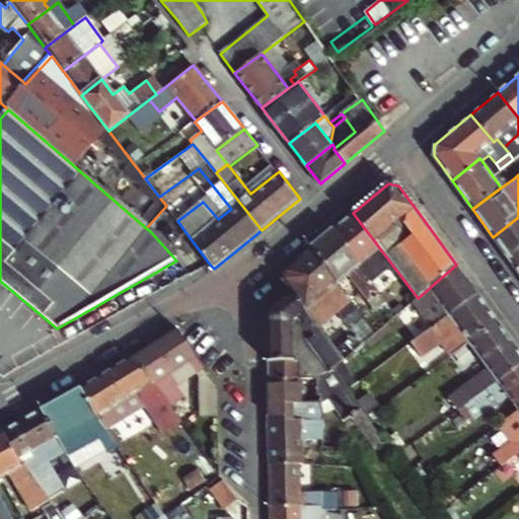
[(353,213),(334,229),(369,277),(379,268),(409,305),(418,298),(353,213)]
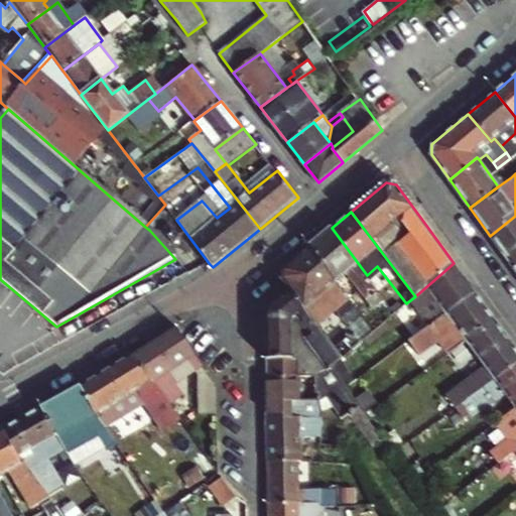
[(515,216),(490,236),(507,259),(510,264),(515,259),(515,216)]
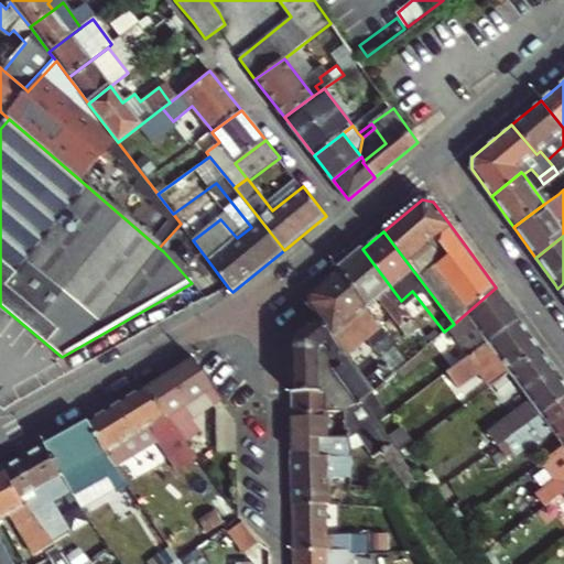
[(401,301),(362,249),(339,268),(369,307),(380,297),(410,336),(421,327),(401,301)]
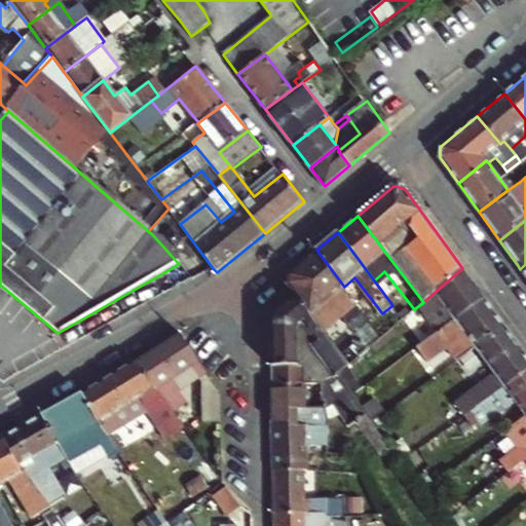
[(316,250),(288,274),(286,285),(295,296),(322,330),(329,324),(318,308),(344,287),(316,250)]
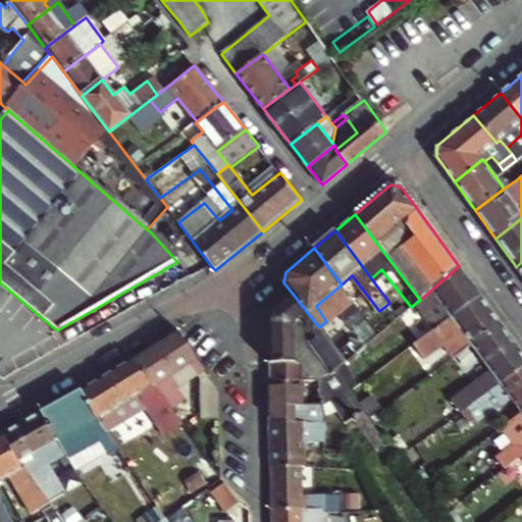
[(480,296),(459,266),(420,300),(435,319),(424,328),(428,334),(460,311),(480,296)]
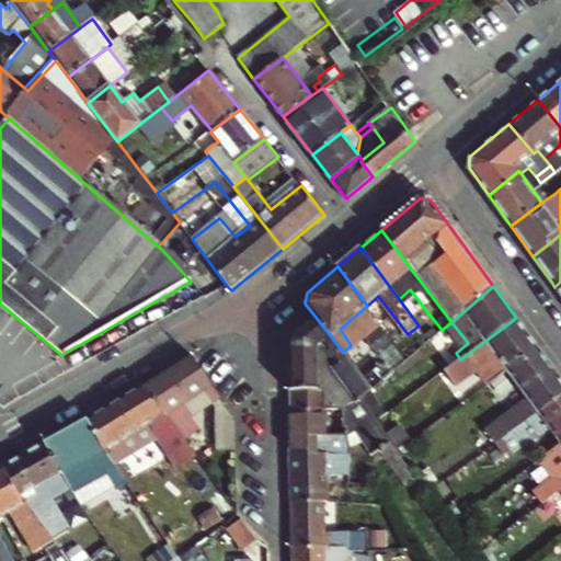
[(288,340),(289,409),(327,408),(325,390),(330,389),(343,407),(343,408),(343,421),(343,428),(346,428),(347,436),(355,432),(371,456),(379,450),(407,487),(416,479),(397,451),(377,422),(361,398),(371,389),(343,352),(315,316),(293,331),(288,340)]
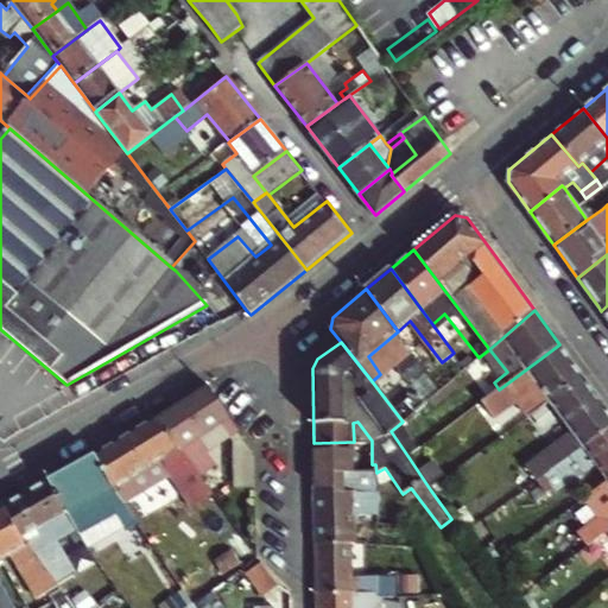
[(584,377),(559,344),(536,362),(559,394),(584,377)]
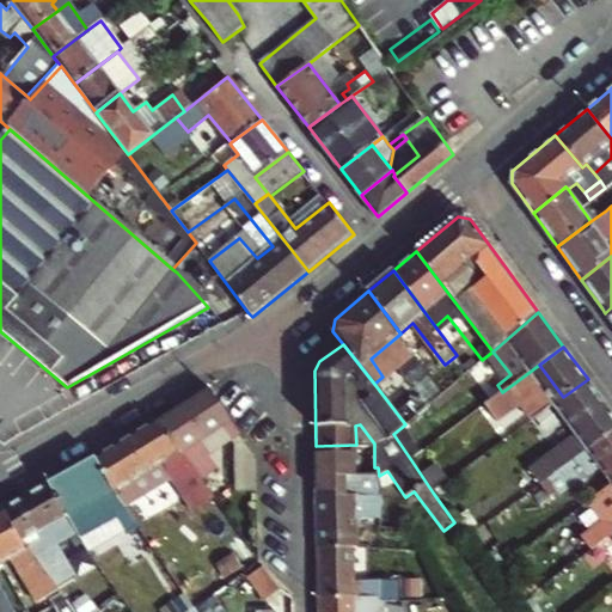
[(611,411),(588,379),(563,397),(554,404),(587,451),(611,432),(611,411)]
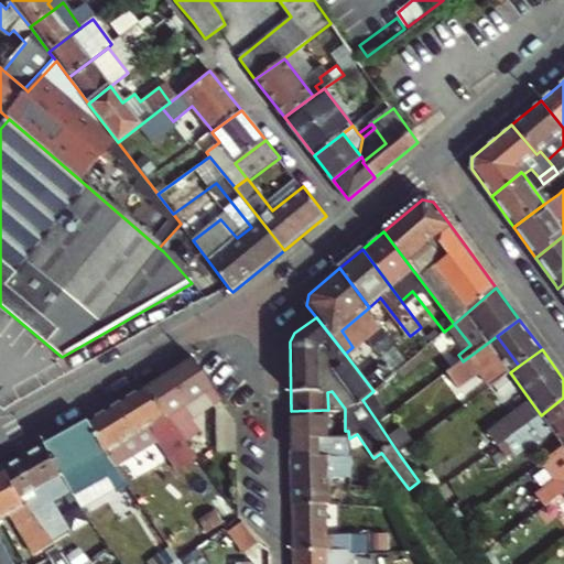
[(219,401),(190,361),(147,389),(186,443),(203,432),(193,419),(184,407),(204,394),(213,405),(219,401)]
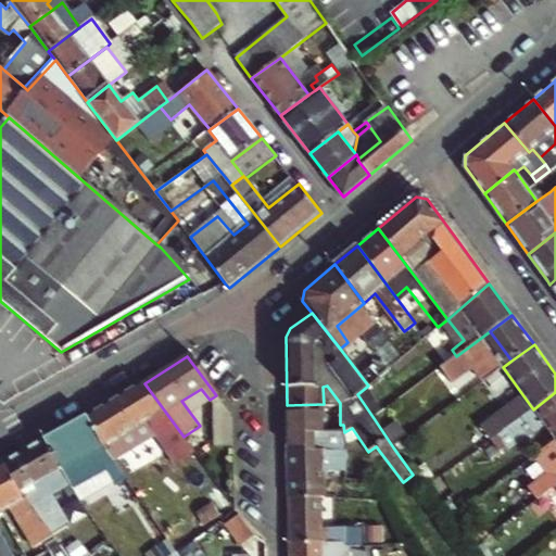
[(85,415),(102,445),(146,421),(164,446),(172,442),(185,460),(196,454),(184,437),(144,383),(142,381),(85,415)]
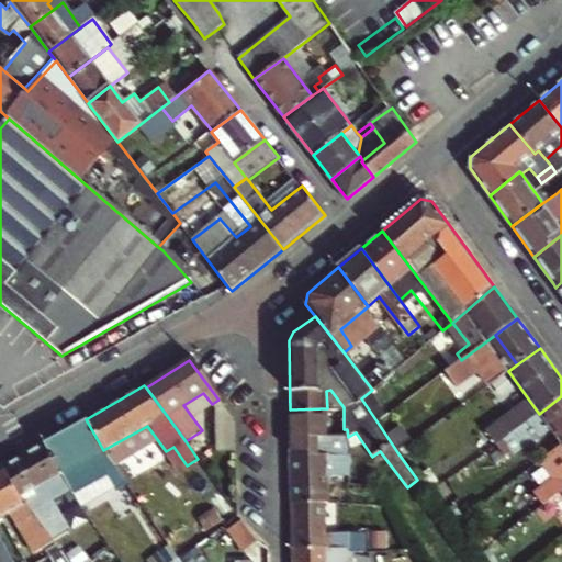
[(212,404),(203,393),(183,405),(192,417),(212,404)]
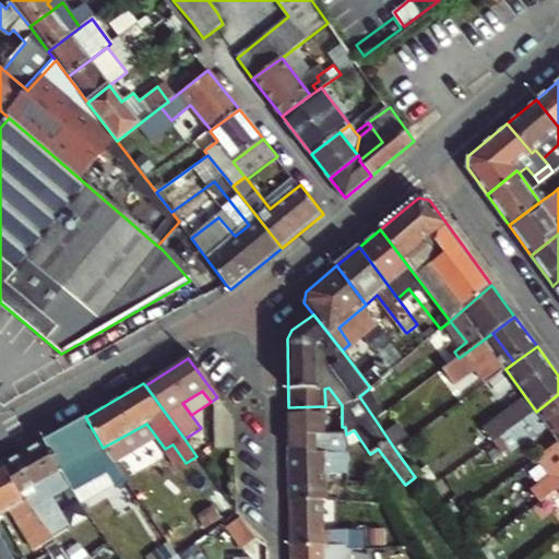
[(558,394),(536,412),(558,441),(558,394)]
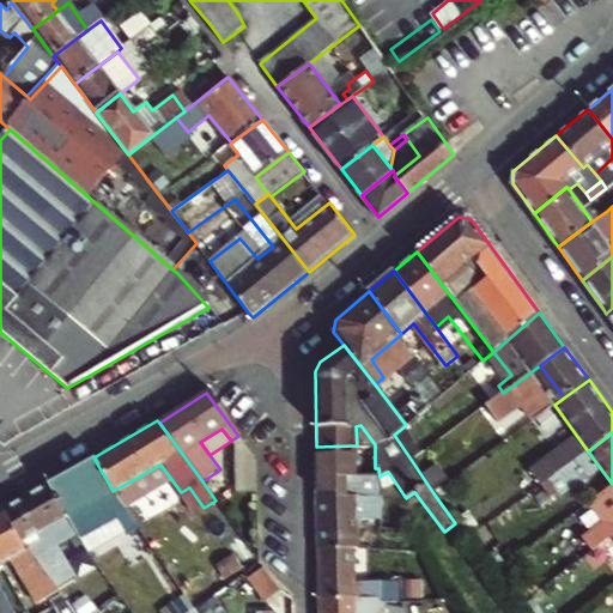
[(363,485),(357,485),(357,445),(316,447),(317,498),(363,497),(363,485)]
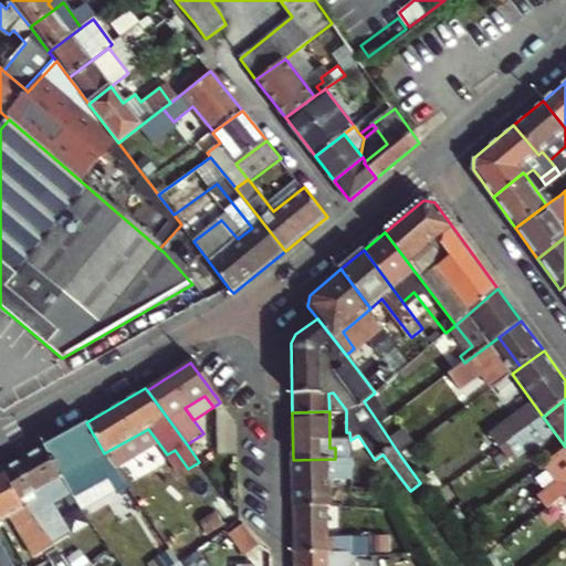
[(492,436),(501,447),(516,436),(534,422),(526,411),(492,436)]
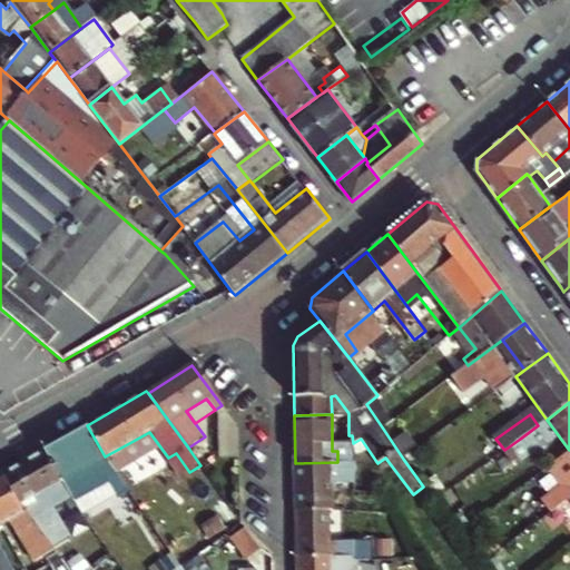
[(105,457),(87,425),(45,450),(62,481),(95,463),(107,482),(117,474),(105,457)]
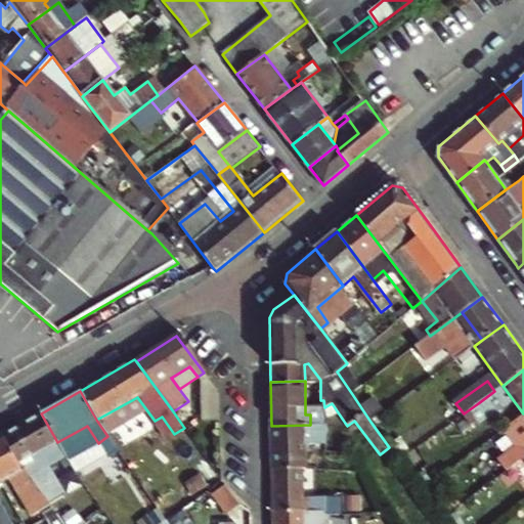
[(498,397),(494,391),(478,403),(482,409),(498,397)]
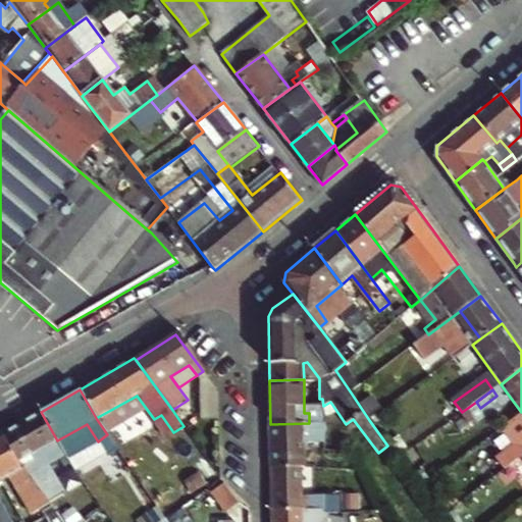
[(319,399),(319,392),(312,392),(313,406),(323,406),(322,399),(319,399)]
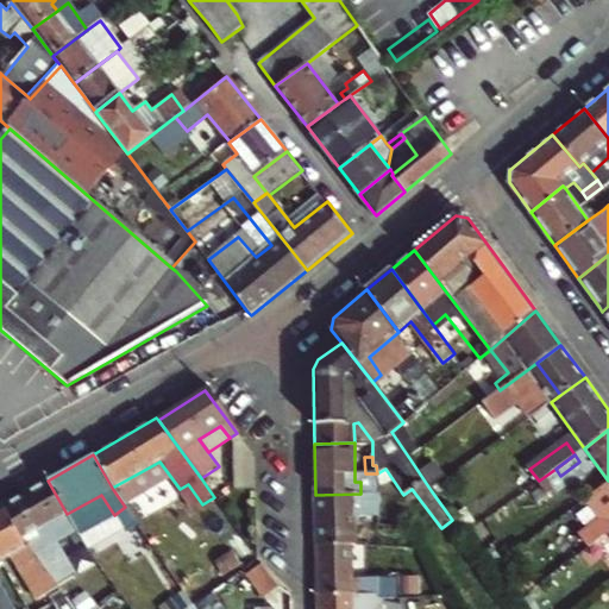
[(74,523),(67,514),(48,481),(16,498),(2,506),(26,548),(31,546),(55,581),(61,589),(62,589),(70,584),(42,542),(74,523)]
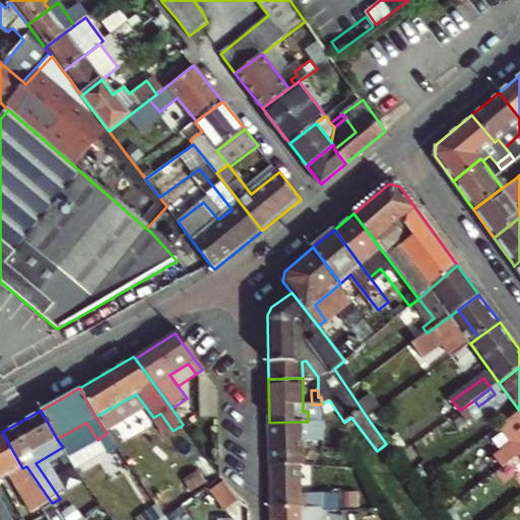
[(519,454),(519,411),(512,417),(519,429),(519,437),(496,456),(503,466),(517,457),(519,454)]
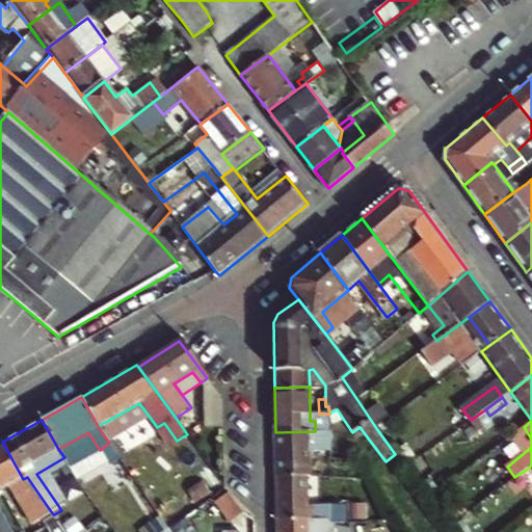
[(308,475),(312,475),(311,448),(316,448),(315,431),(275,432),(276,476),(308,475)]
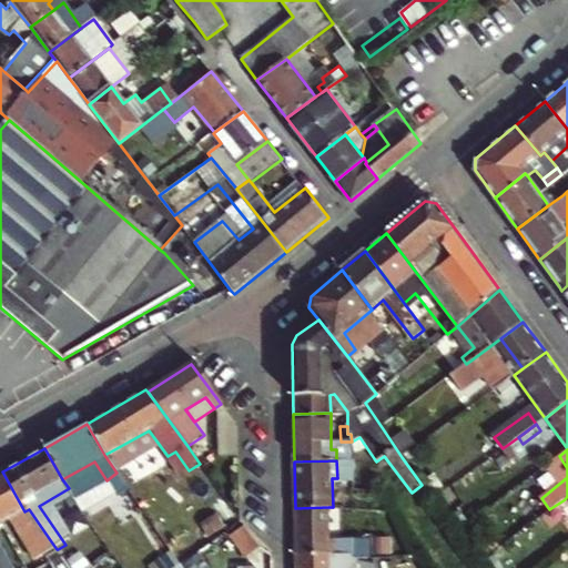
[(24,511),(2,472),(0,473),(0,518),(2,524),(14,517),(36,553),(51,541),(29,509),(24,511)]
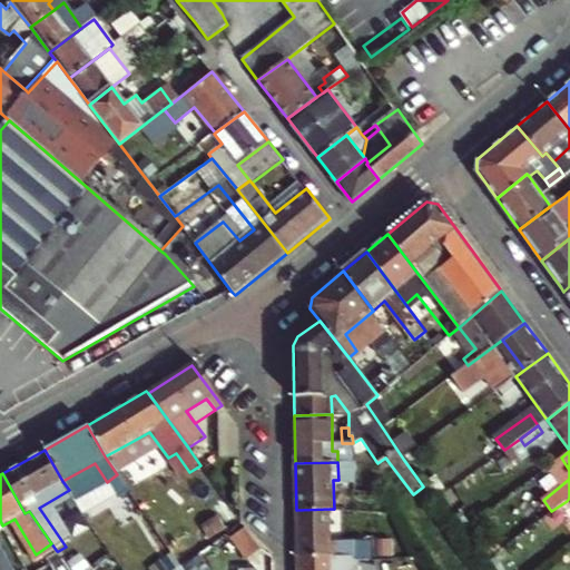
[(373,494),(357,493),(357,504),(373,505),(373,494)]
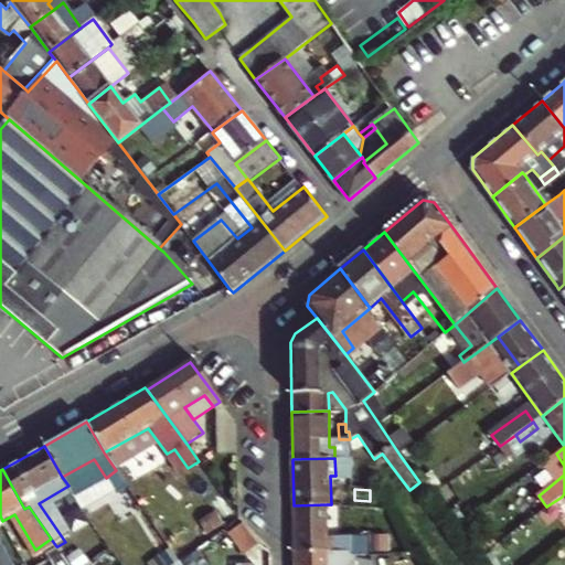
[(63,500),(74,529),(89,522),(78,493),(63,500)]
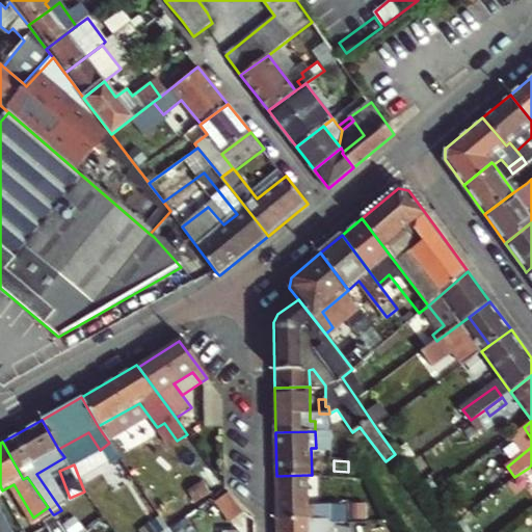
[(531,464),(529,468),(531,471),(523,478),(529,487),(531,485),(531,464)]
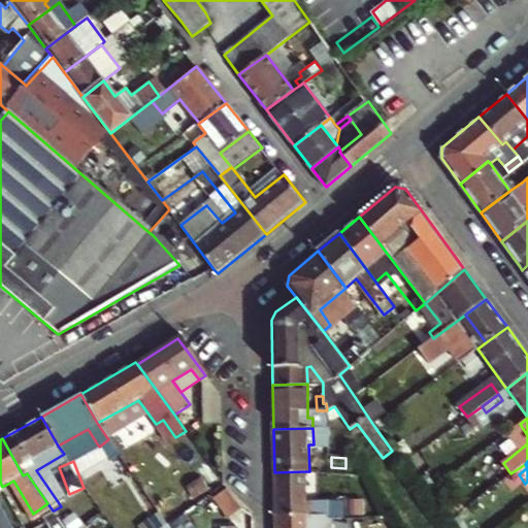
[(306,501),(305,471),(274,472),(275,502),(275,516),(311,515),(311,501),(306,501)]
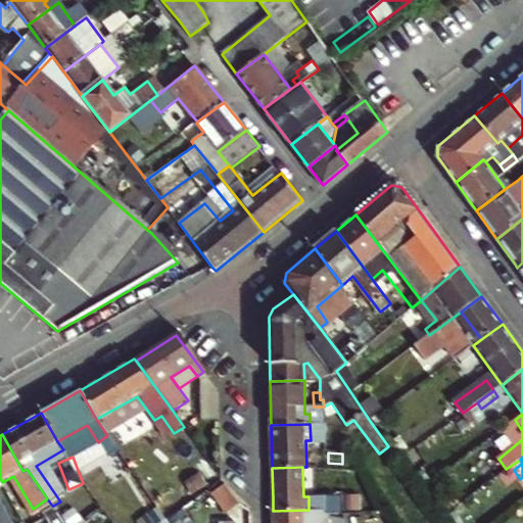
[(0,522),(13,522),(0,495),(0,482),(2,482),(0,477),(0,522)]
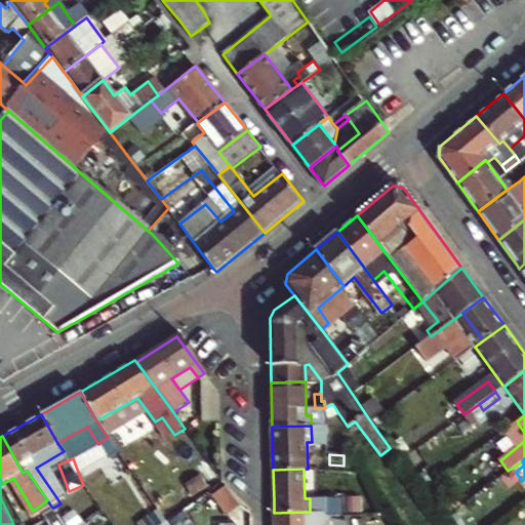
[(240,505),(226,485),(213,495),(229,515),(241,506),(240,505)]
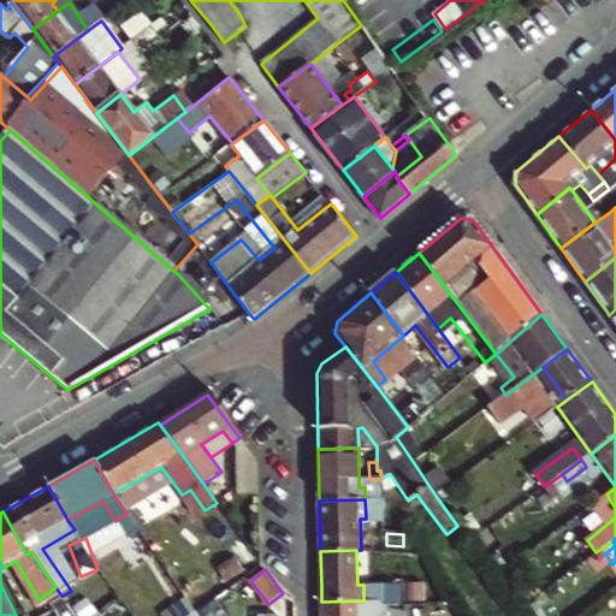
[(375,592),(375,600),(400,600),(430,600),(428,587),(375,592)]
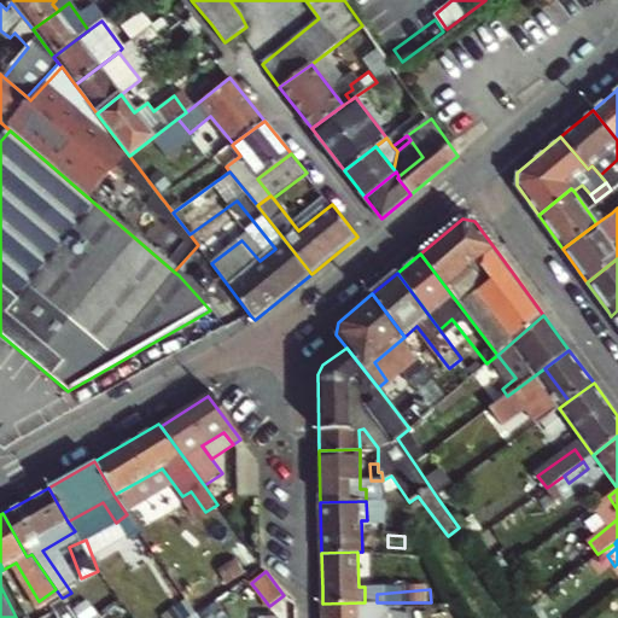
[(76,617),(63,598),(62,598),(56,601),(66,617),(76,617)]
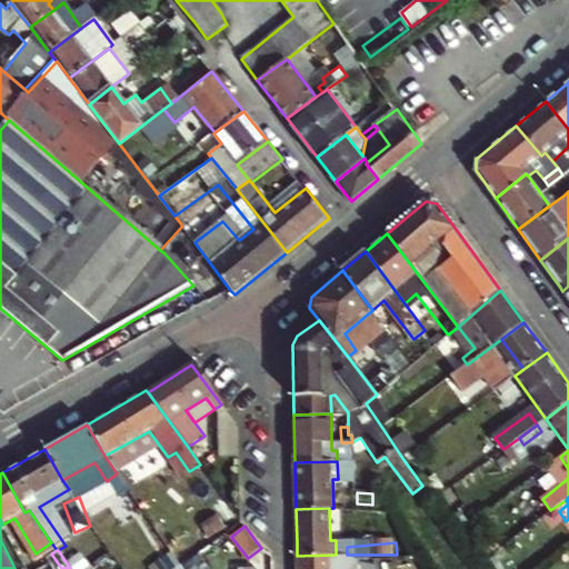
[(330,568),(337,568),(336,555),(297,556),(297,568),(330,568)]
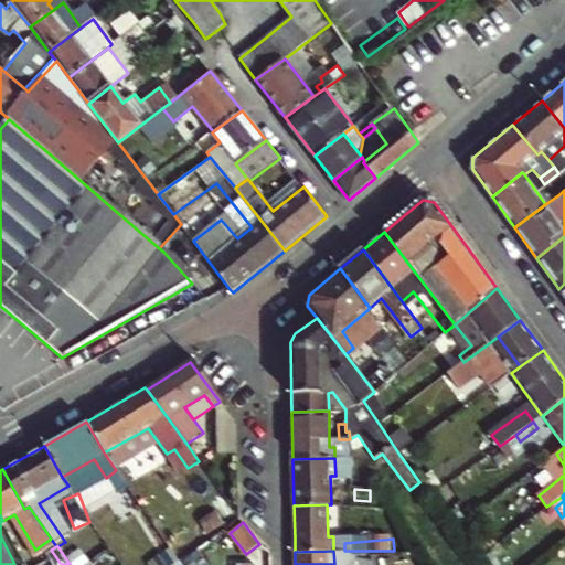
[(366,551),(344,551),(345,557),(350,557),(351,564),(358,564),(368,564),(366,551)]
